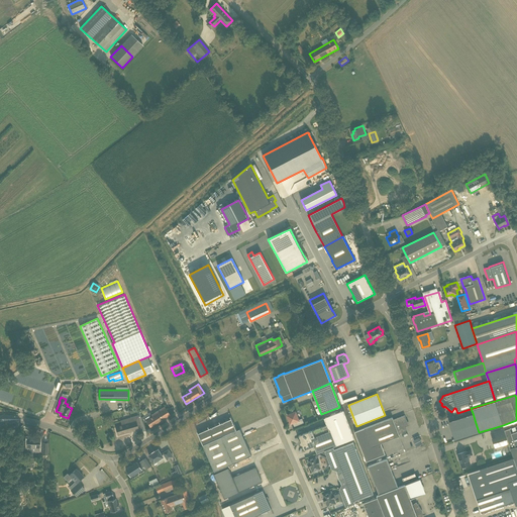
[(149,412),(141,417),(144,421),(146,420),(150,427),(170,415),(165,407),(151,415),(149,412)]
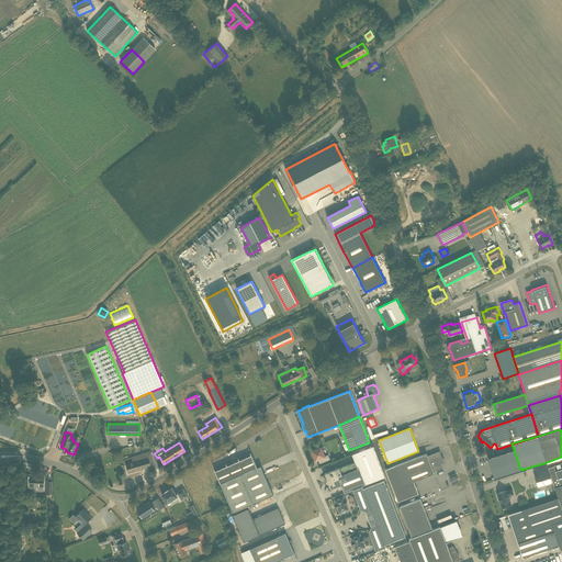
[(348,492),(352,490),(362,486),(385,478),(373,447),(352,454),(355,462),(335,470),(341,486),(345,493),(348,492)]
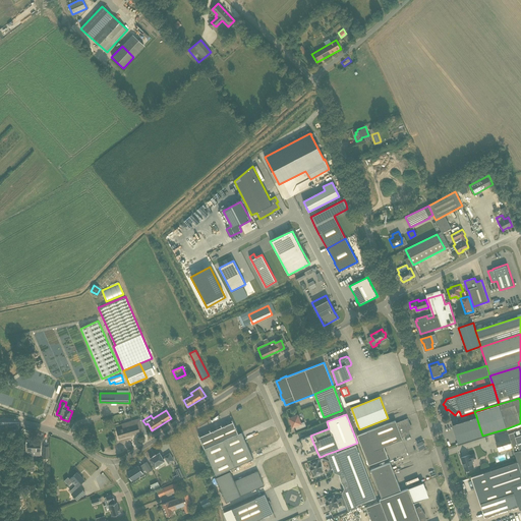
[(301,423),(298,415),(295,416),(295,415),(292,416),(293,417),(289,418),(293,426),(295,425),(296,429),(306,426),(304,422),(301,423)]
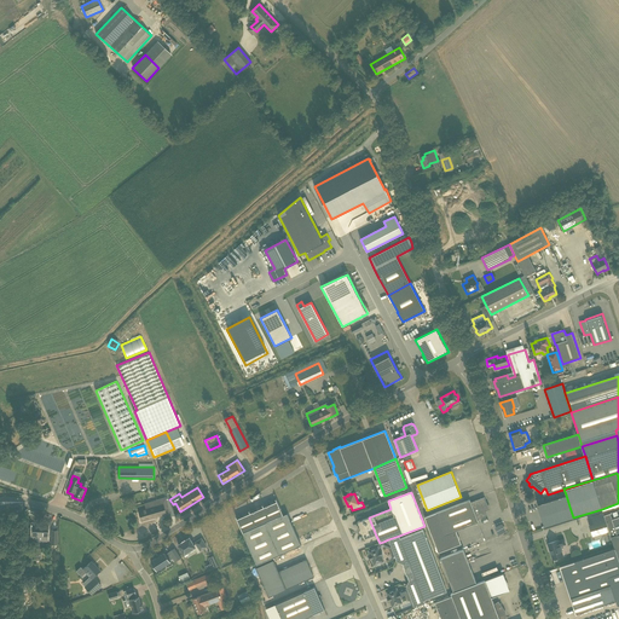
[(570,507),(566,495),(537,504),(541,515),(570,507)]
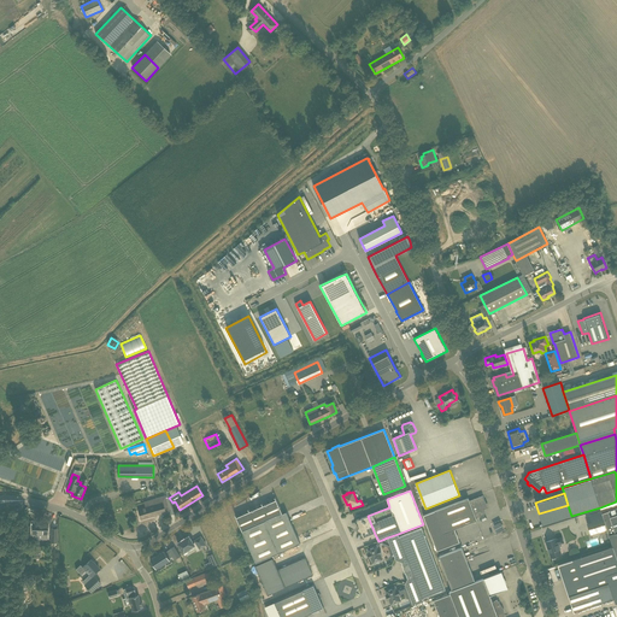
[(140,519),(169,511),(165,495),(144,501),(145,506),(137,509),(140,519)]
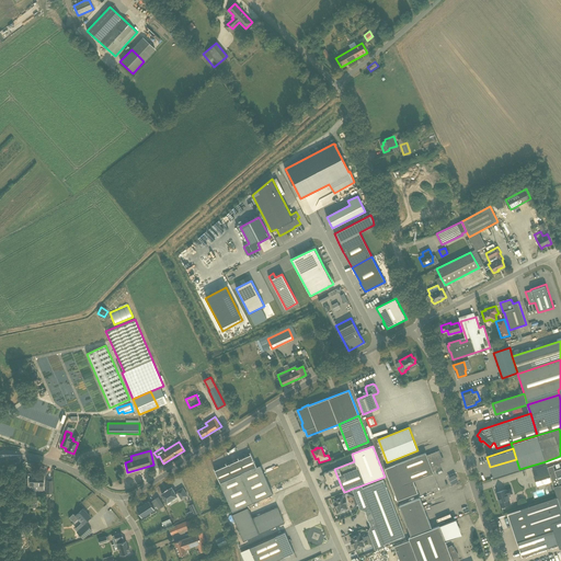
[(413,495),(408,483),(434,473),(433,470),(441,468),(439,464),(442,457),(439,450),(426,456),(425,453),(385,469),(398,501),(413,495)]
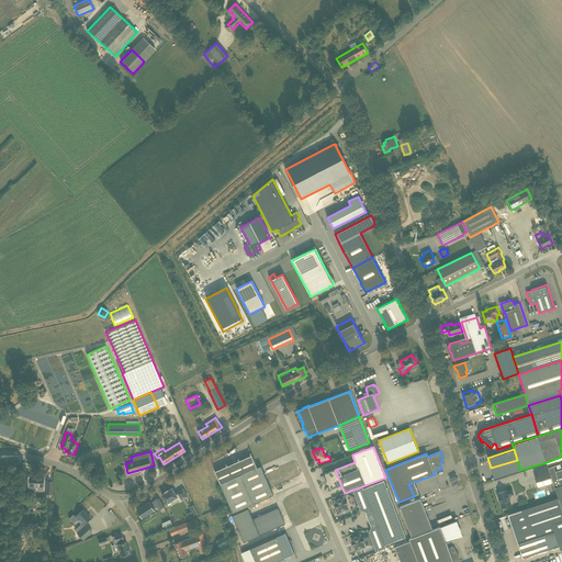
[(214,469),(221,484),(257,468),(250,452),(250,453),(250,454),(247,456),(247,457),(239,460),(238,458),(238,460),(235,461),(235,462),(227,465),(226,463),(226,465),(223,467),(223,468),(215,471),(214,469)]
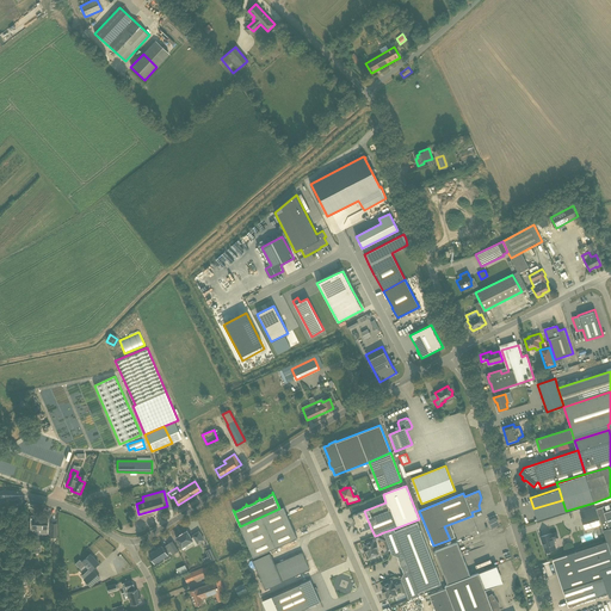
[(566,511),(562,500),(534,508),(537,520),(566,511)]
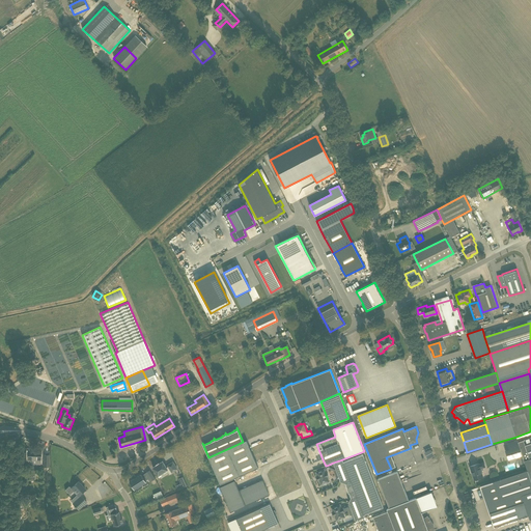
[(247,441),(208,457),(220,484),(258,468),(247,441)]
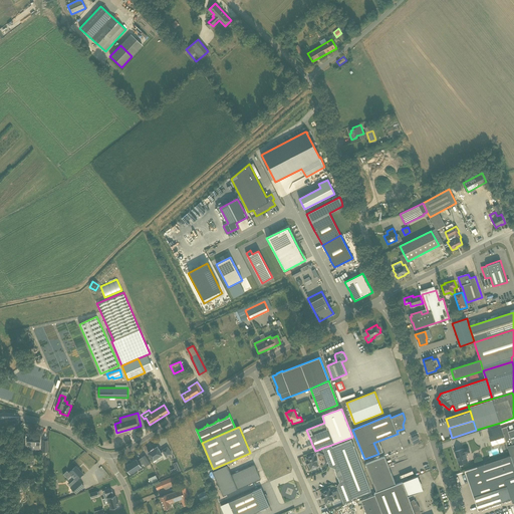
[(513,429),(508,432),(507,427),(502,428),(503,432),(506,441),(511,456),(466,471),(466,470),(465,471),(466,474),(476,504),(478,510),(479,510),(511,499),(513,503),(513,502),(513,429)]
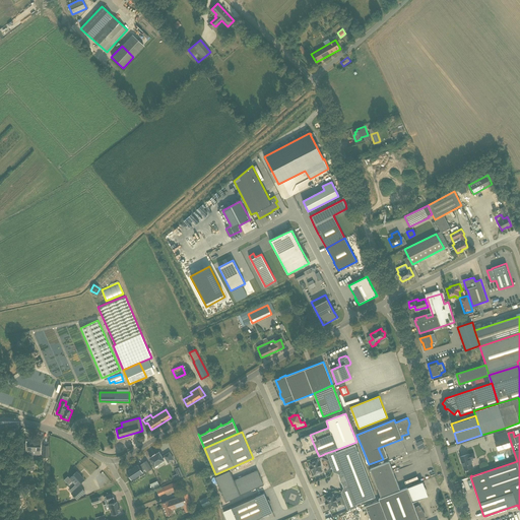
[(301,438),(303,444),(302,447),(304,448),(306,453),(316,450),(310,435),(301,438)]
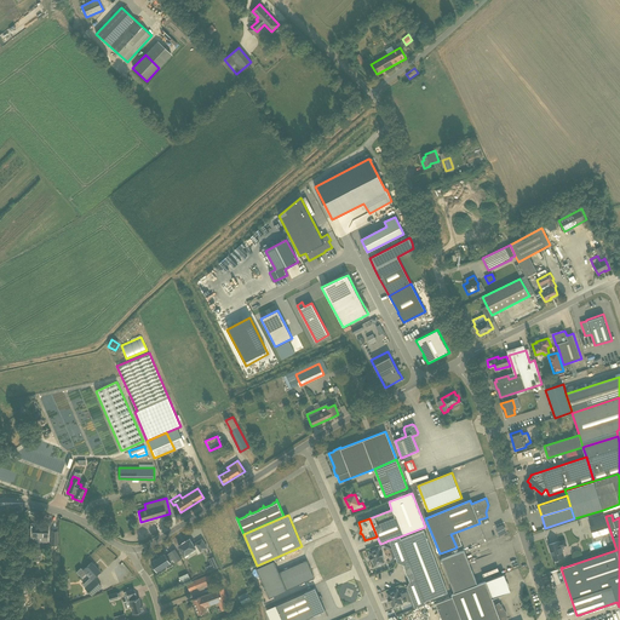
[(610,532),(607,521),(590,526),(593,537),(610,532)]
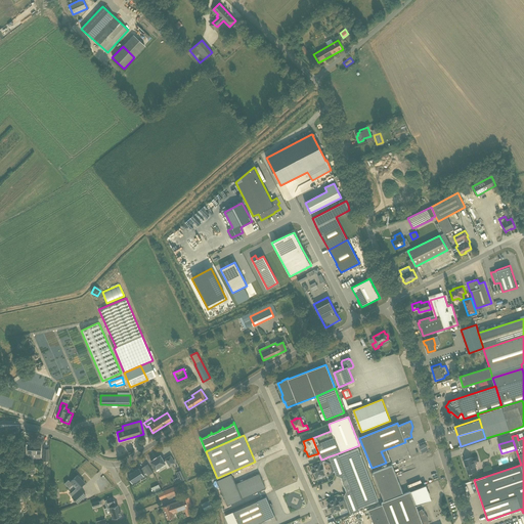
[(40,457),(40,444),(28,444),(28,445),(26,446),(26,448),(28,449),(27,457),(40,457)]
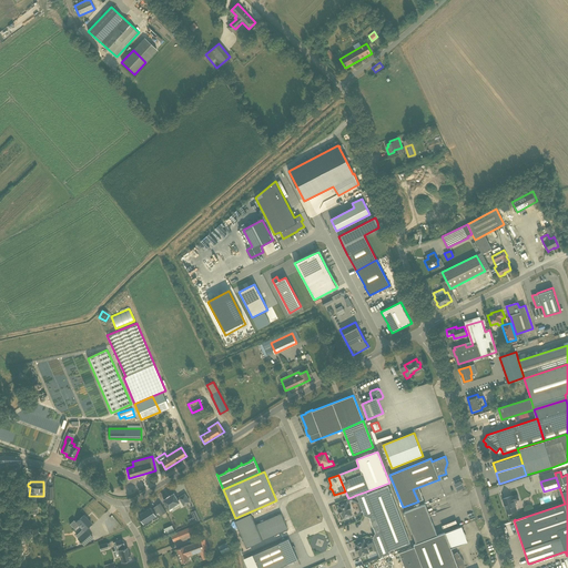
[(388,486),(367,494),(366,492),(356,495),(357,498),(364,515),(371,517),(371,519),(371,520),(371,521),(372,525),(373,526),(374,528),(376,530),(373,537),(379,555),(381,557),(389,554),(388,551),(411,543),(388,486)]
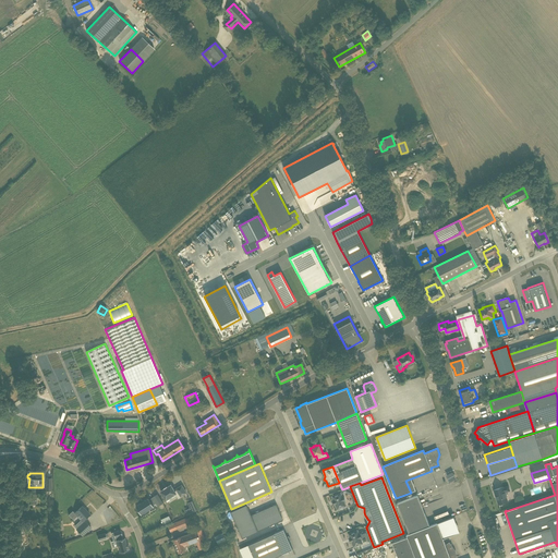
[(186,493),(181,485),(176,489),(177,490),(174,492),(170,485),(167,487),(164,488),(165,488),(160,492),(166,500),(171,497),(172,498),(177,495),(178,498),(186,493)]
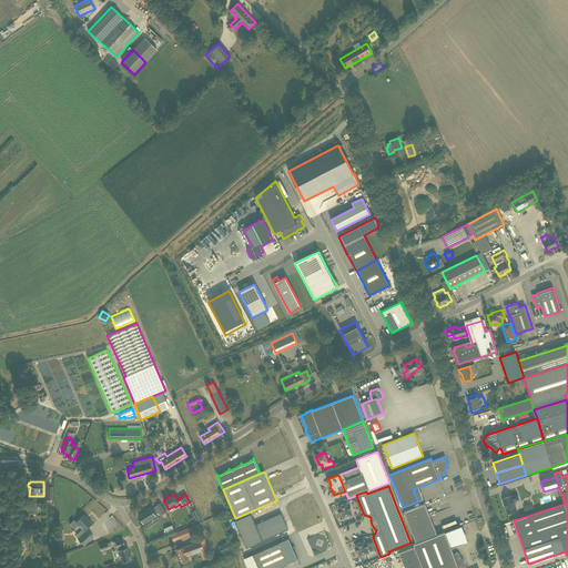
[(513,497),(511,496),(503,499),(504,499),(506,505),(505,505),(507,514),(516,510),(514,501),(519,500),(517,495),(513,497)]
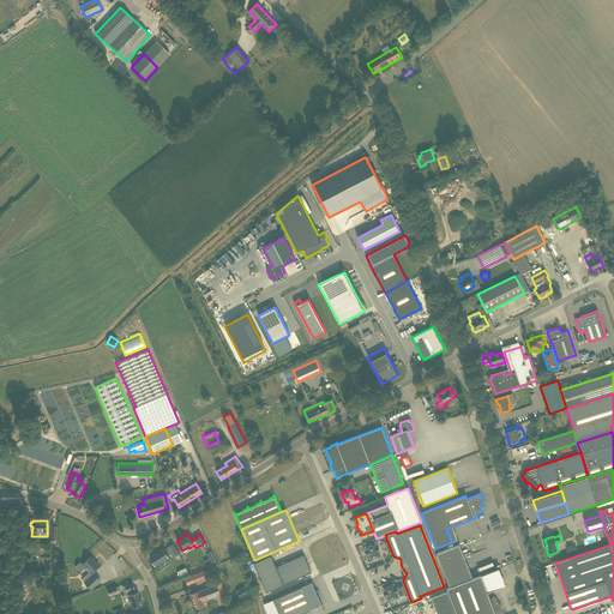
[(34,537),(34,555),(41,555),(41,548),(44,548),(44,545),(44,537),(41,537),(34,537)]
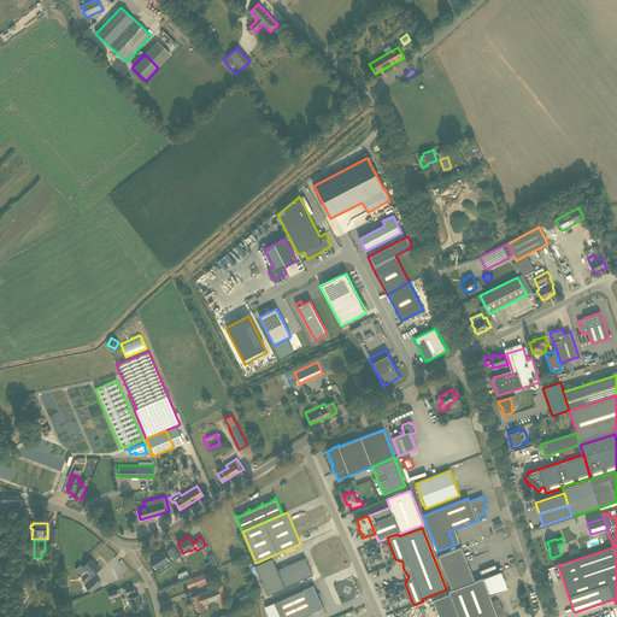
[(376,562),(378,563),(380,560),(382,559),(381,554),(382,554),(380,548),(378,550),(377,545),(368,548),(369,553),(368,553),(370,558),(371,558),(372,563),(376,562)]
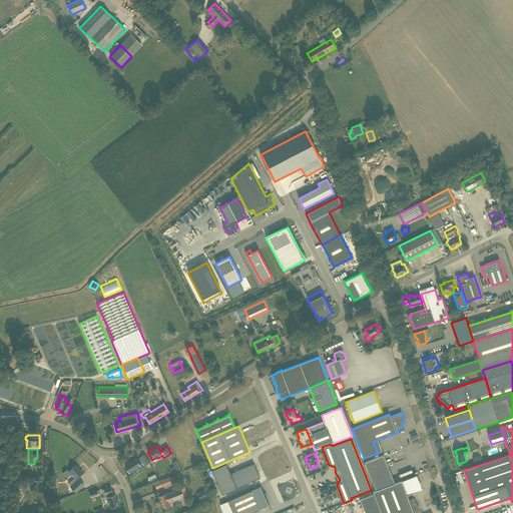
[(136,458),(125,466),(129,473),(141,465),(140,464),(144,462),(145,465),(150,462),(144,454),(140,457),(137,459),(136,458)]
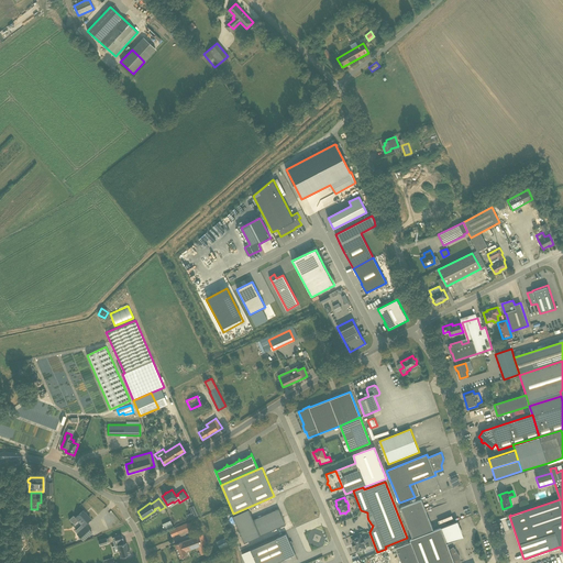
[(412,539),(433,530),(421,499),(400,508),(412,539)]
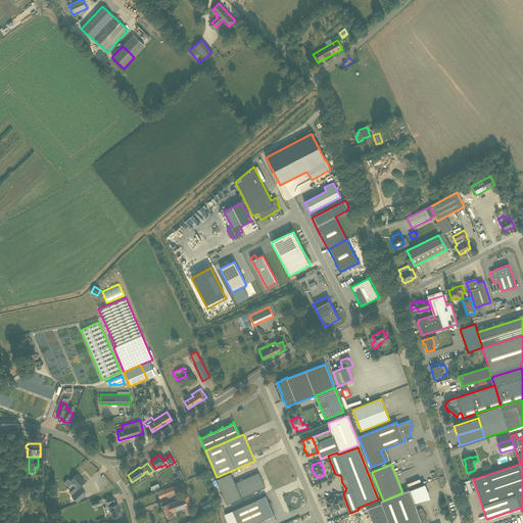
[(258,473),(235,483),(231,473),(217,479),(227,505),(266,487),(258,473)]
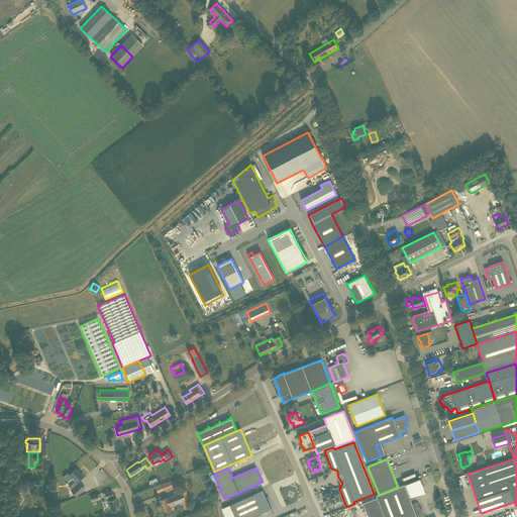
[(67,474),(64,477),(69,482),(73,478),(76,482),(77,483),(78,482),(83,477),(76,469),(69,476),(67,474)]
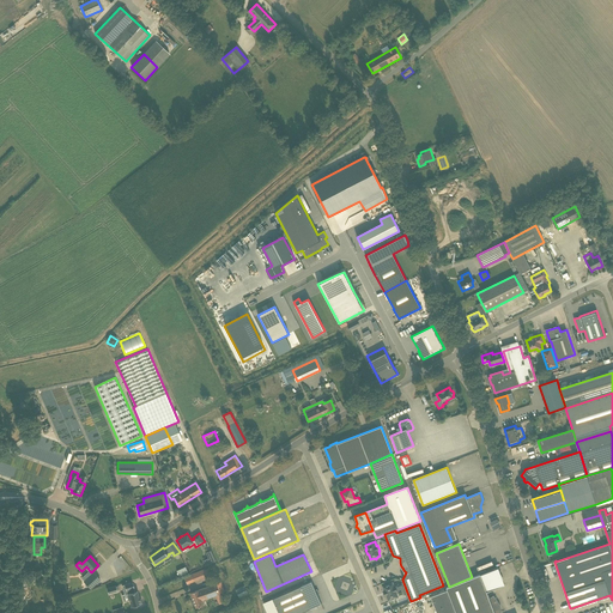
[(205,570),(204,570),(192,575),(194,581),(211,575),(208,569),(205,570)]
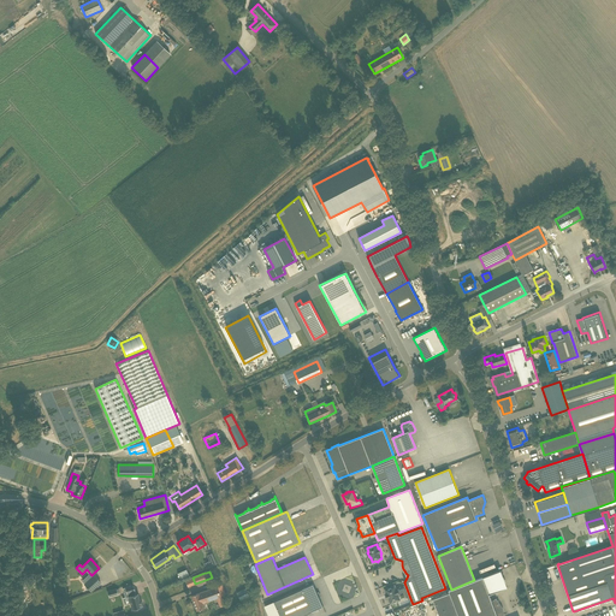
[(92,591),(101,582),(94,575),(87,582),(84,584),(92,591)]
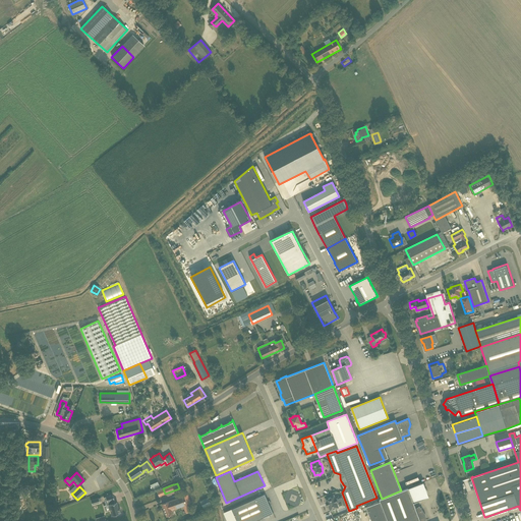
[(425,520),(425,514),(419,506),(416,509),(408,488),(401,490),(382,499),(380,500),(381,502),(387,520),(425,520)]
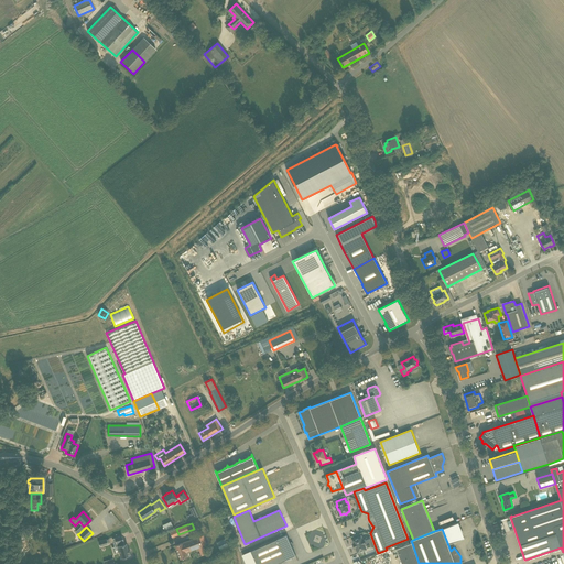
[(121,559),(131,555),(129,550),(129,551),(127,543),(123,544),(123,541),(121,535),(112,539),(115,548),(118,546),(121,559)]
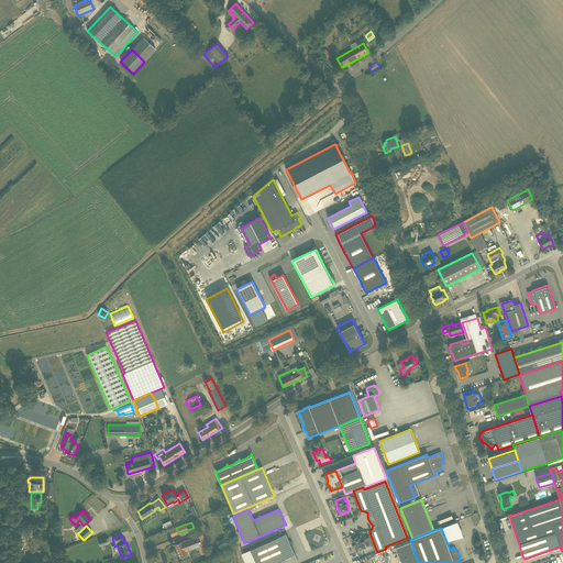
[(202,545),(207,543),(203,534),(199,537),(198,536),(176,544),(181,559),(188,555),(186,552),(202,545)]
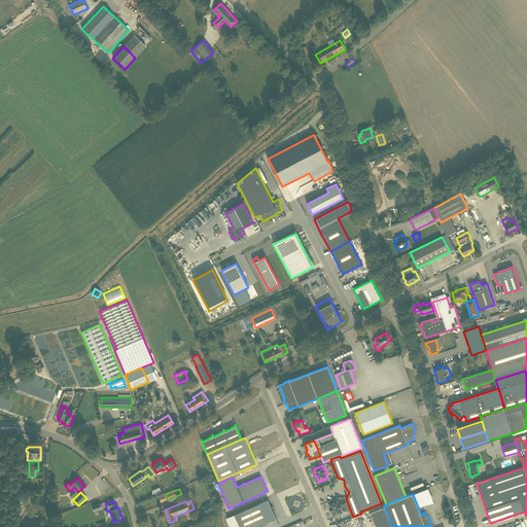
[(271,507),(268,500),(235,515),(239,526),(257,526),(276,519),(273,512),(274,511),(272,507),(271,507)]
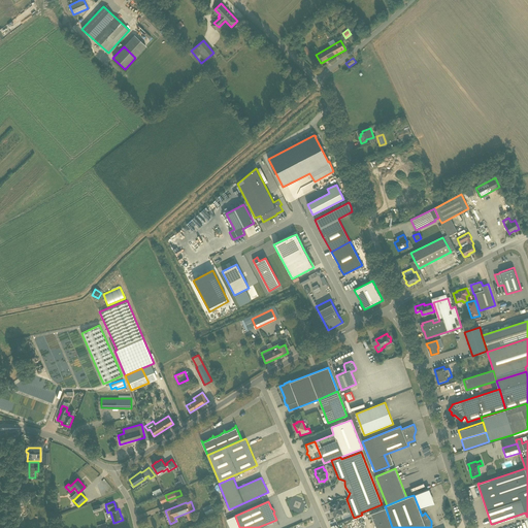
[(338,502),(330,505),(331,508),(330,508),(332,514),(333,513),(334,518),(337,517),(339,517),(340,516),(342,515),(341,509),(342,509),(340,505),(339,505),(338,502)]
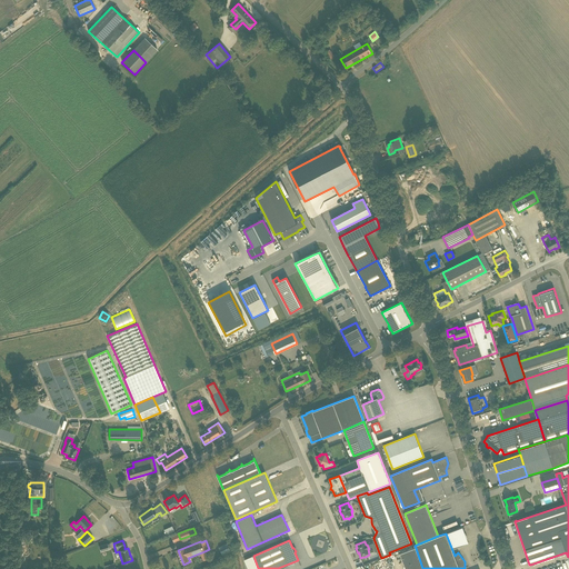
[(232,552),(228,543),(219,547),(223,557),(232,552)]
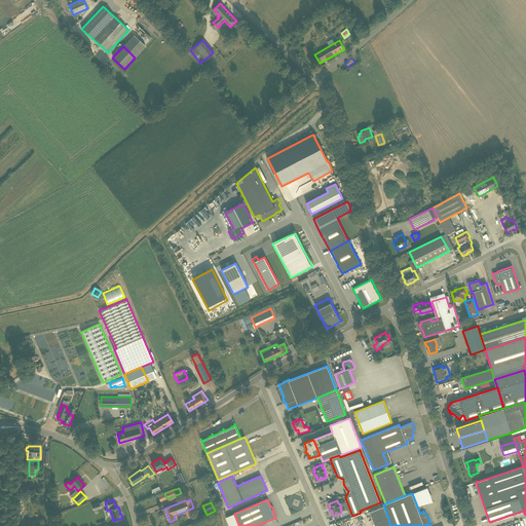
[(390,525),(384,506),(370,512),(374,525),(390,525)]
